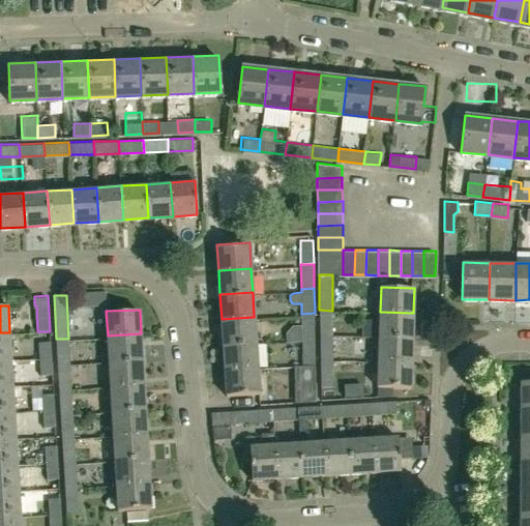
[(332,335),(332,311),(319,310),(320,334),(332,335)]
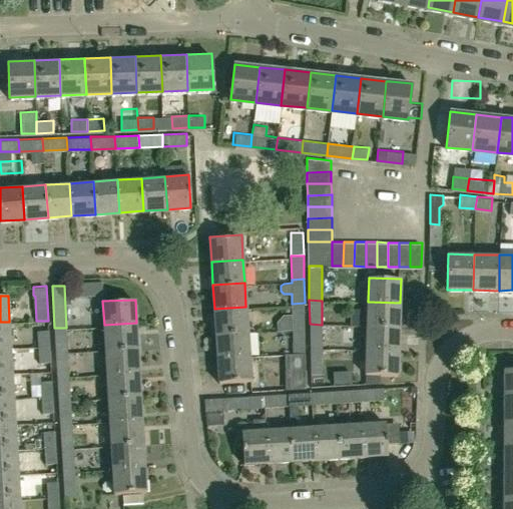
[(399,327),(400,303),(368,302),(367,326),(399,327)]
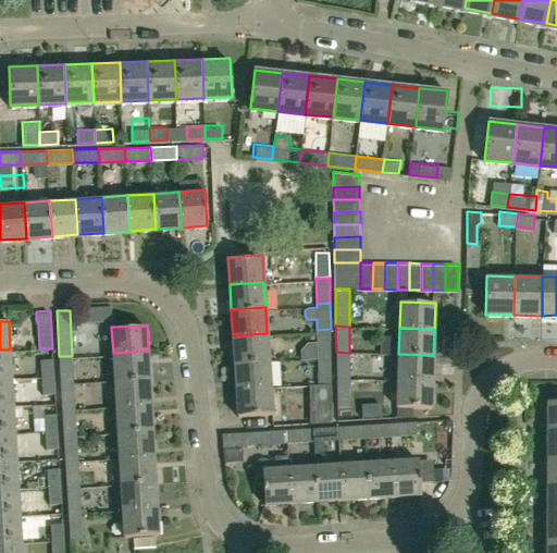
[(331,355),(331,329),(317,330),(318,356),(331,355)]
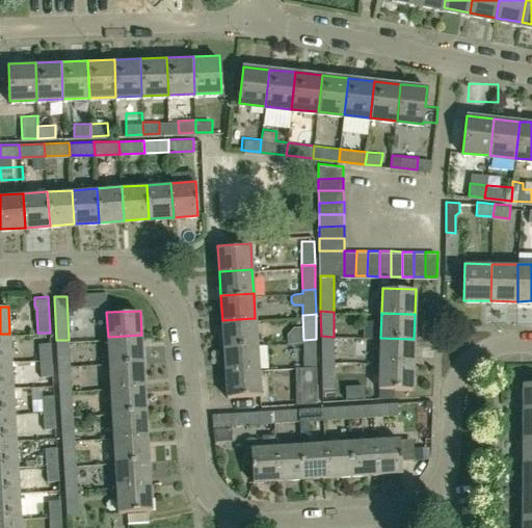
[(257,343),(255,318),(222,320),(223,345),(257,343)]
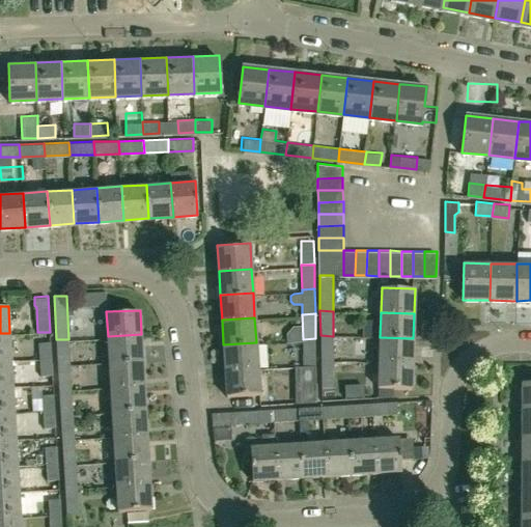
[(0,359),(11,359),(9,333),(0,333),(0,359)]
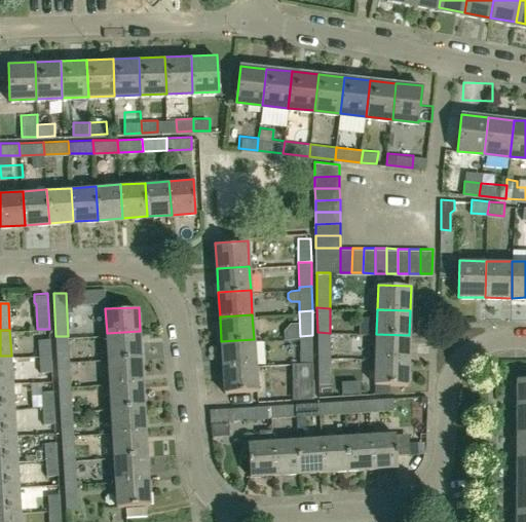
[(141,356),(140,331),(107,333),(108,358),(141,356)]
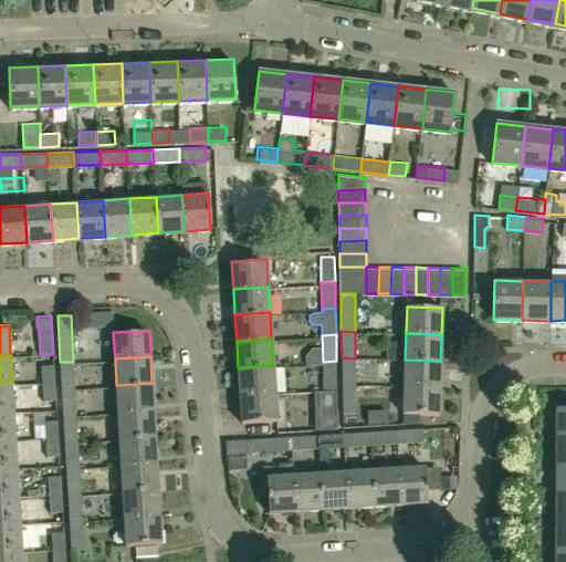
[(356,384),(355,358),(342,357),(342,384),(356,384)]
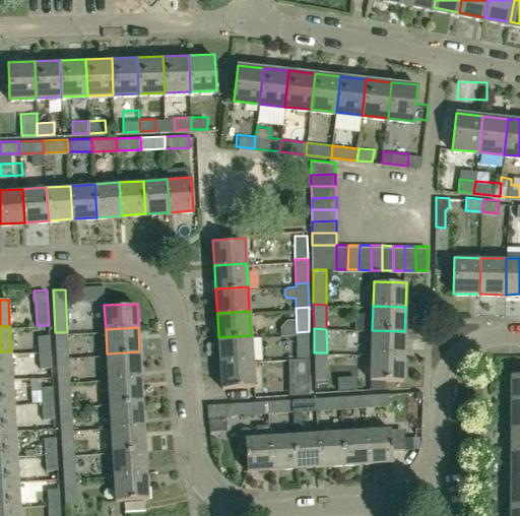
[(403,356),(404,331),(372,330),(371,355),(403,356)]
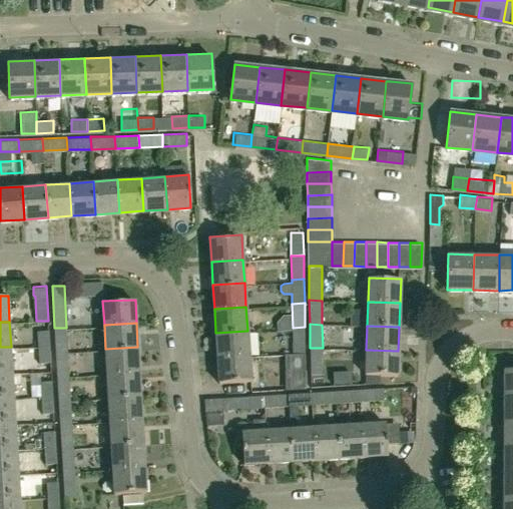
[(305,351),(305,327),(293,328),(293,352),(305,351)]
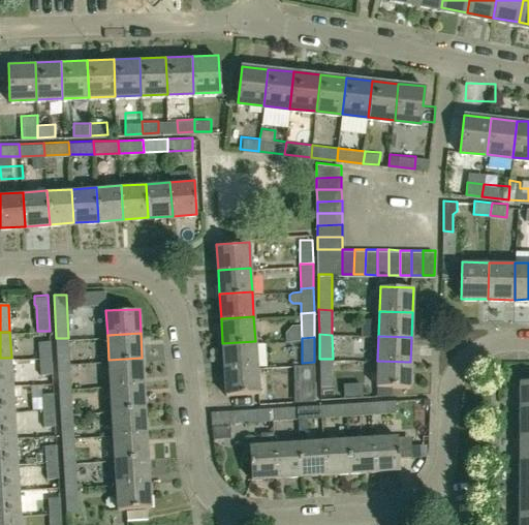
[(70,363),(68,338),(56,338),(57,363),(70,363)]
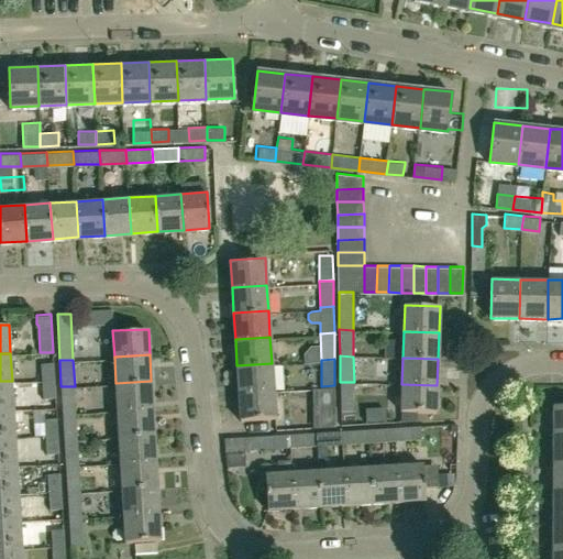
[(41,362),(42,380),(55,379),(54,361),(41,362)]
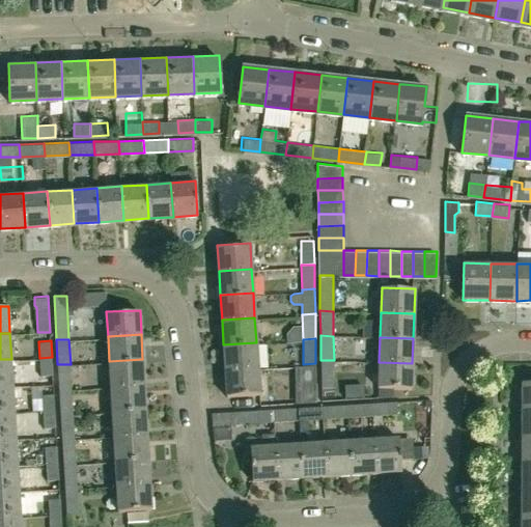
[(258,367),(256,342),(223,344),(225,369),(258,367)]
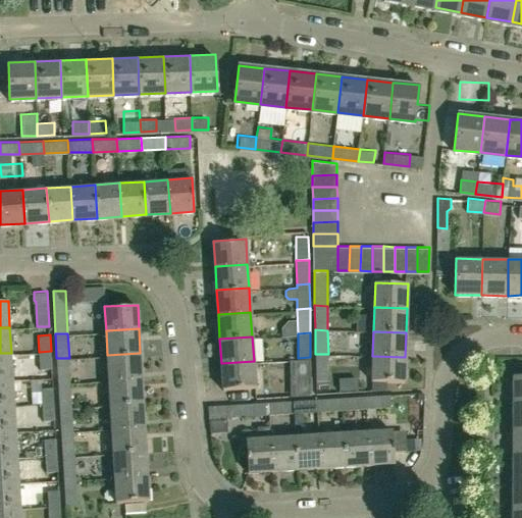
[(52,367),(51,351),(39,352),(40,368),(52,367)]
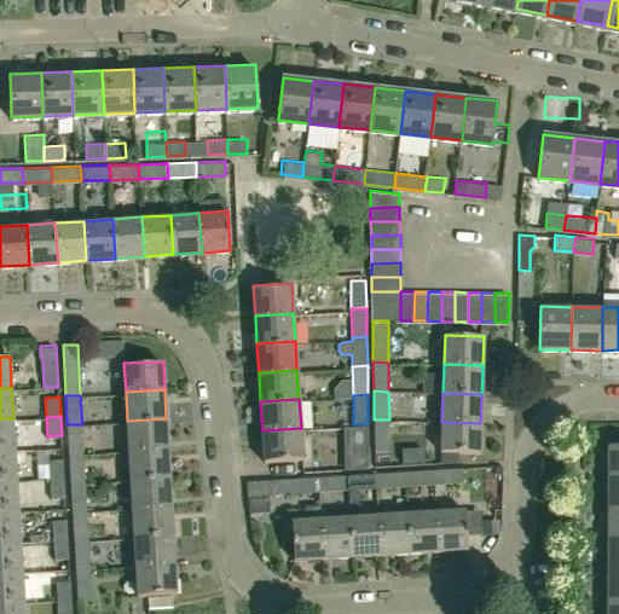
[(0,450),(15,450),(13,418),(0,418),(0,450)]
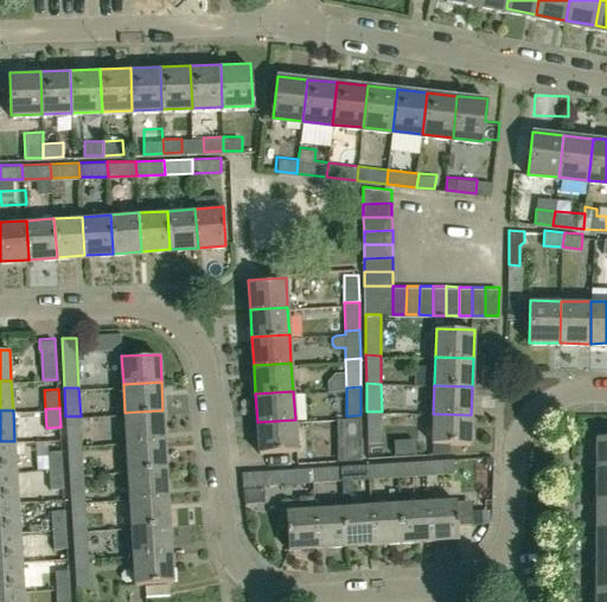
[(165,439),(163,410),(125,412),(127,441),(165,439)]
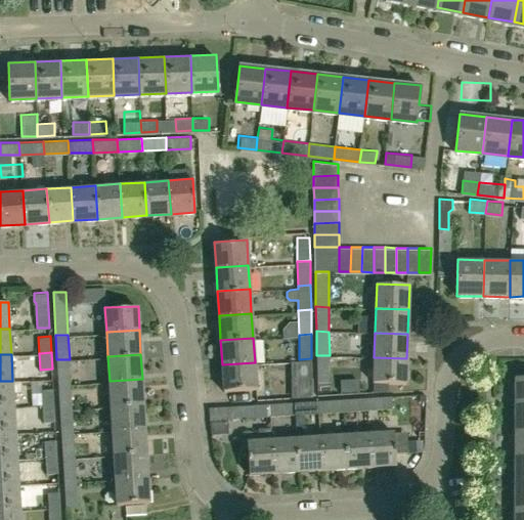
[(330,380),(330,355),(316,355),(317,381),(330,380)]
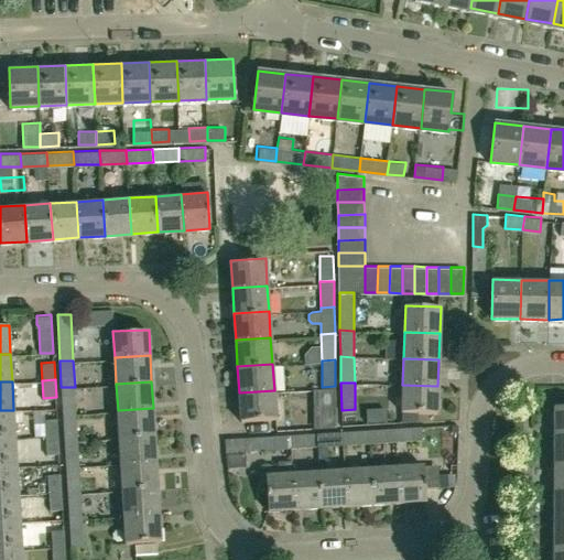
[(437,412),(437,386),(402,385),(402,411),(437,412)]
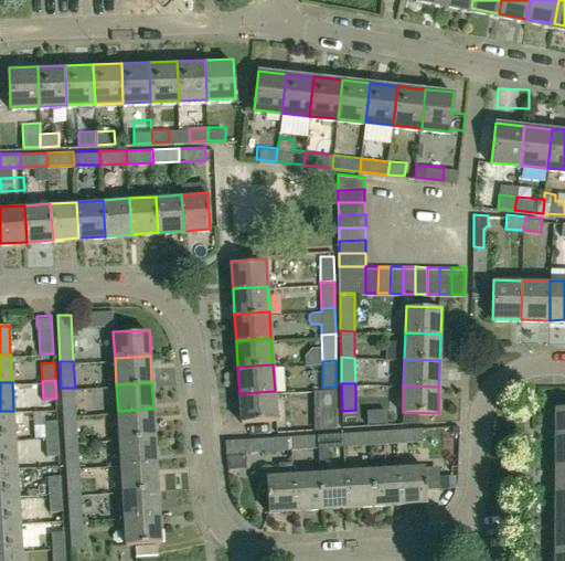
[(337,415),(336,387),(322,388),(323,415),(337,415)]
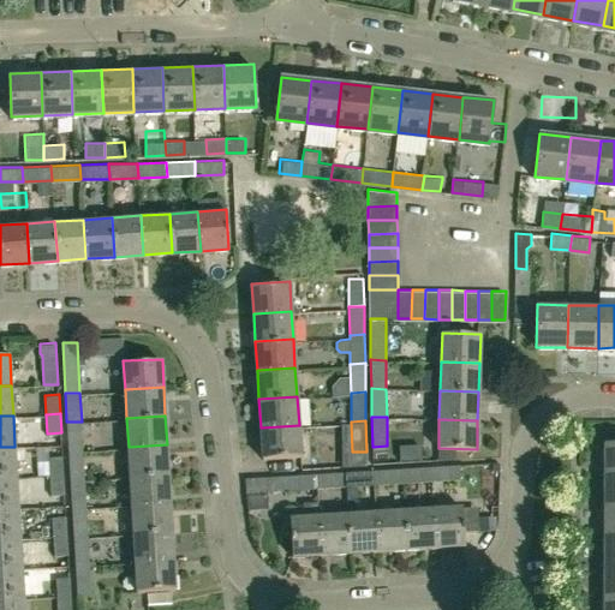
[(83,449),(82,422),(66,422),(69,450),(83,449)]
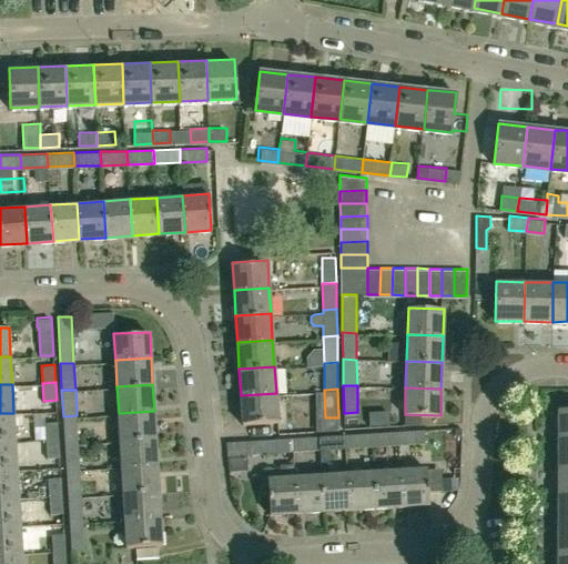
[(277,420),(276,393),(241,395),(242,422),(277,420)]
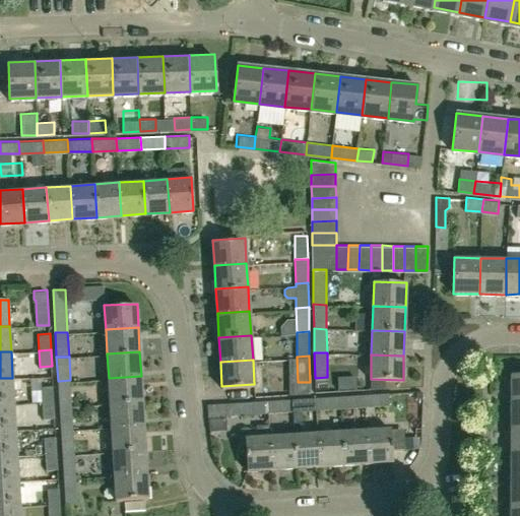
[(519,374),(511,375),(511,400),(519,399),(519,374)]
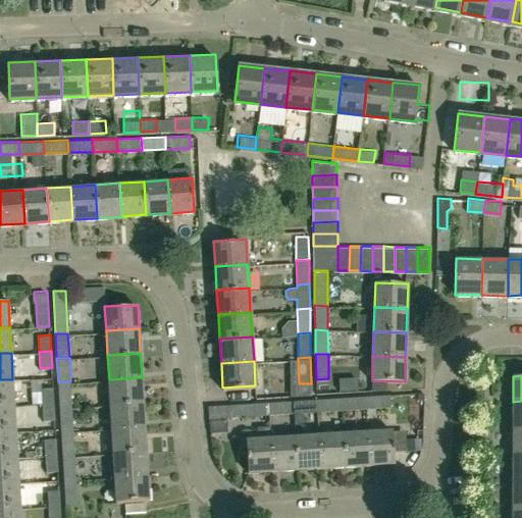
[(143,402),(142,377),(109,379),(110,404),(143,402)]
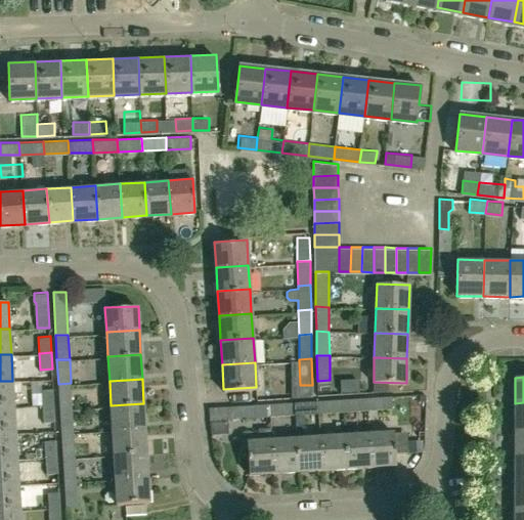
[(0,407),(14,406),(12,381),(0,381),(0,407)]
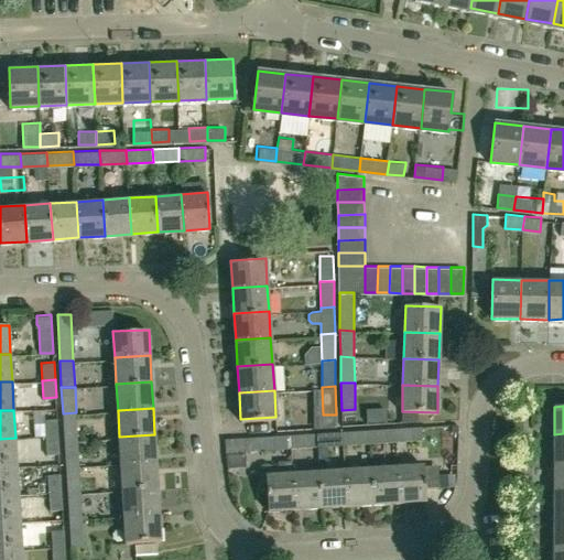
[(78,439),(76,412),(63,413),(64,440),(78,439)]
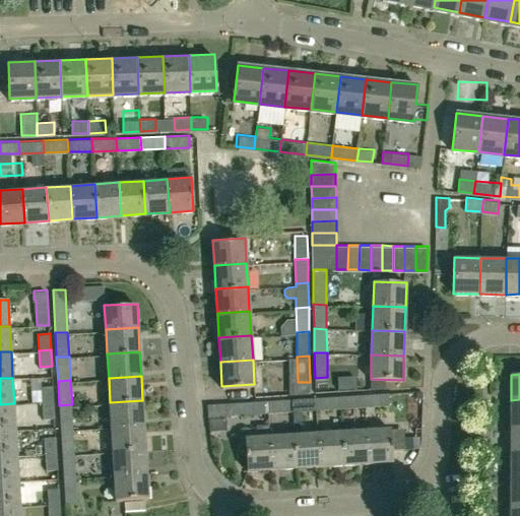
[(41,385),(42,402),(54,401),(53,384),(41,385)]
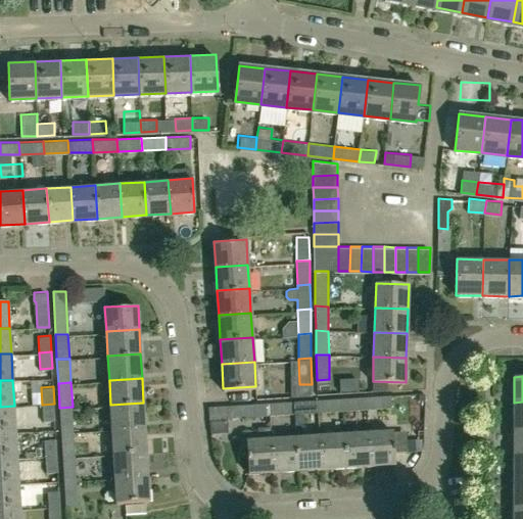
[(390,393),(367,395),(367,408),(391,406),(390,393)]
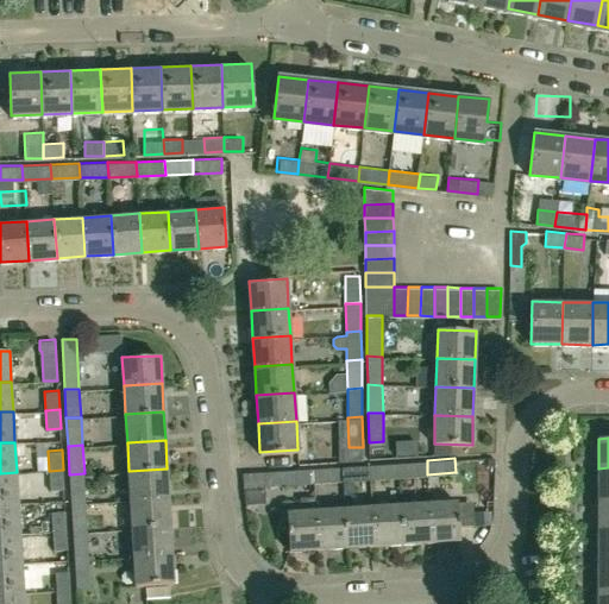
[(427,474),(427,460),(399,463),(399,476),(427,474)]
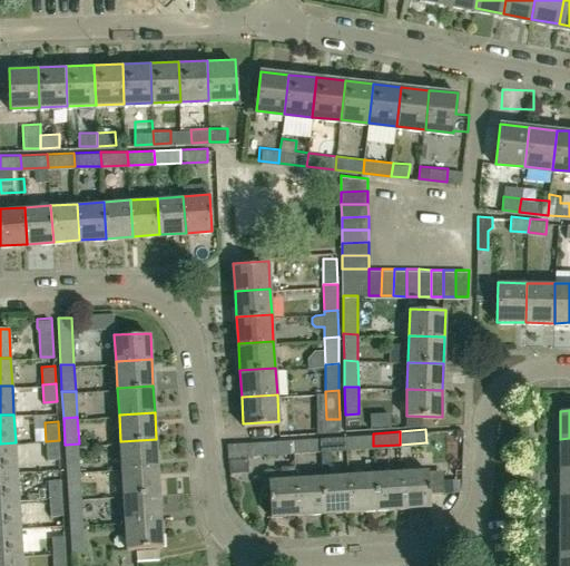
[(373,446),(373,433),(346,435),(346,448),(373,446)]
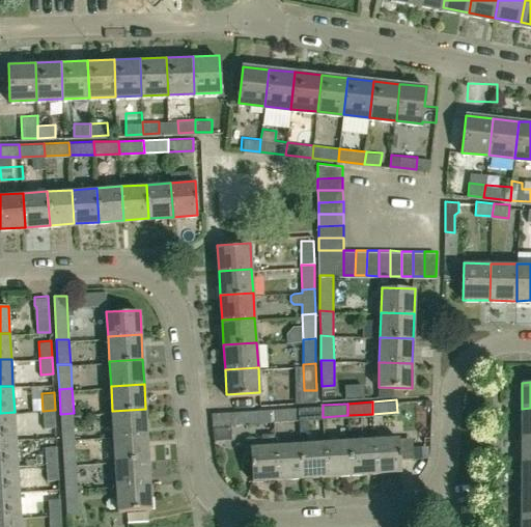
[(323,417),(323,405),(298,407),(298,418),(323,417)]
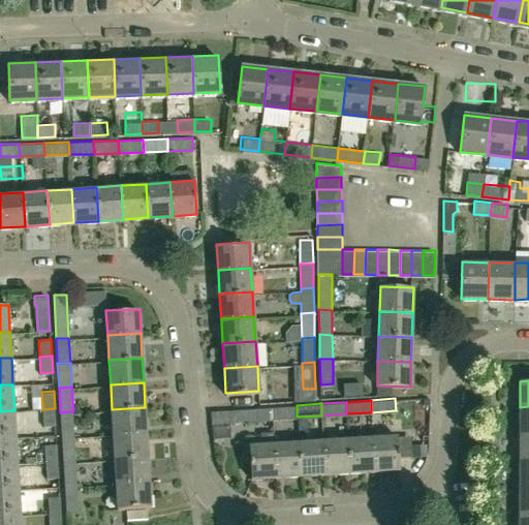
[(297,417),(297,405),(272,406),(272,419),(297,417)]
